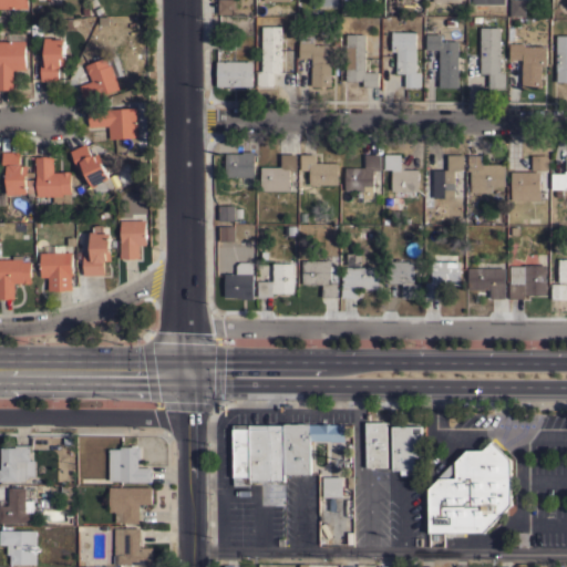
[(27,0),(28,16),(13,16),(13,8),(0,8),(0,0),(27,0)]
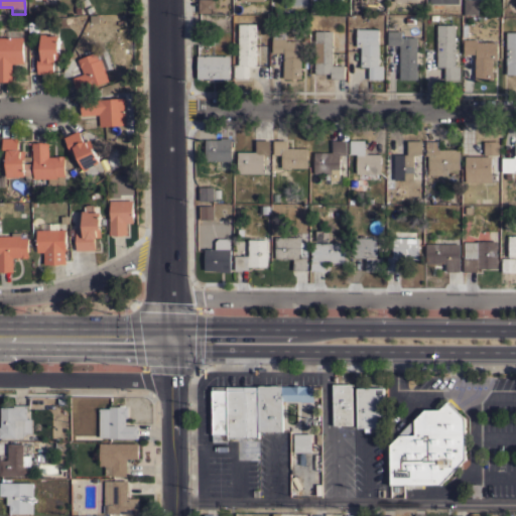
[(199,0),(214,0),(214,13),(199,13),(199,0)]
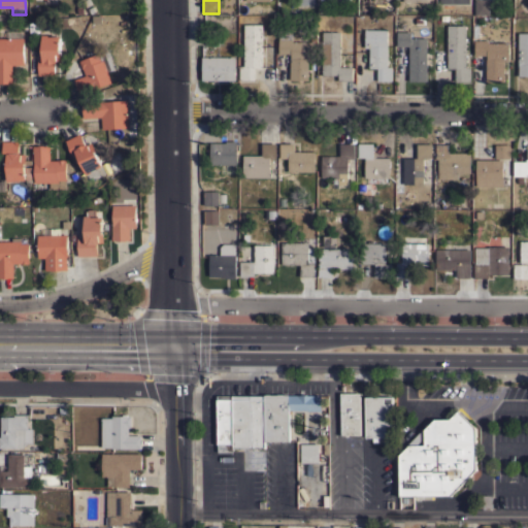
[(231,11),(231,0),(226,0),(219,0),(219,11),(231,11)]
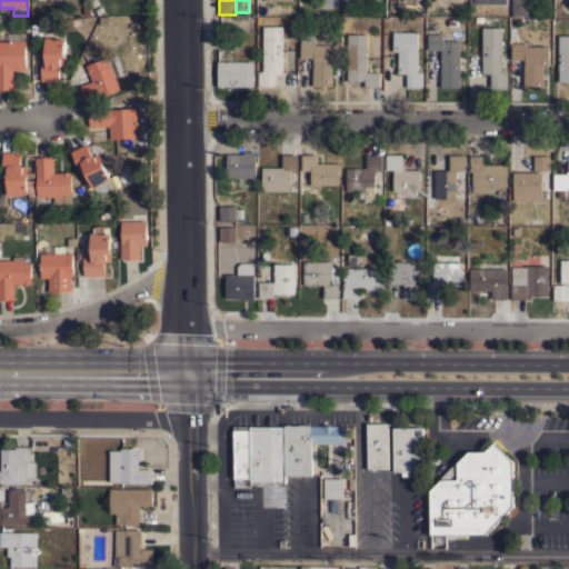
[(527,0),(527,16),(511,16),(511,0),(527,0)]
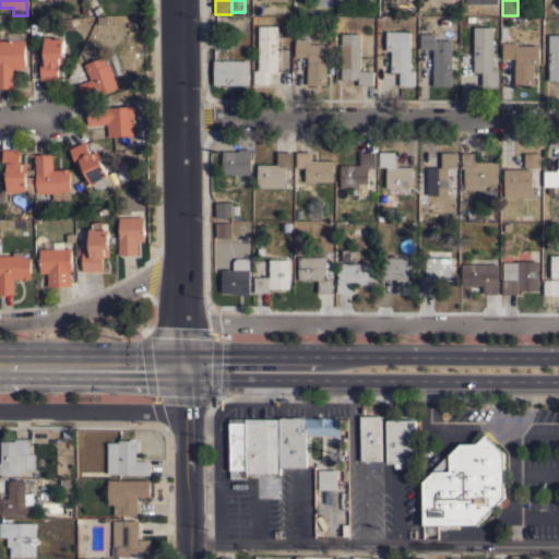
[(277,71),(270,71),(270,84),(253,84),(253,69),(259,69),(259,25),(278,25),(277,71)]
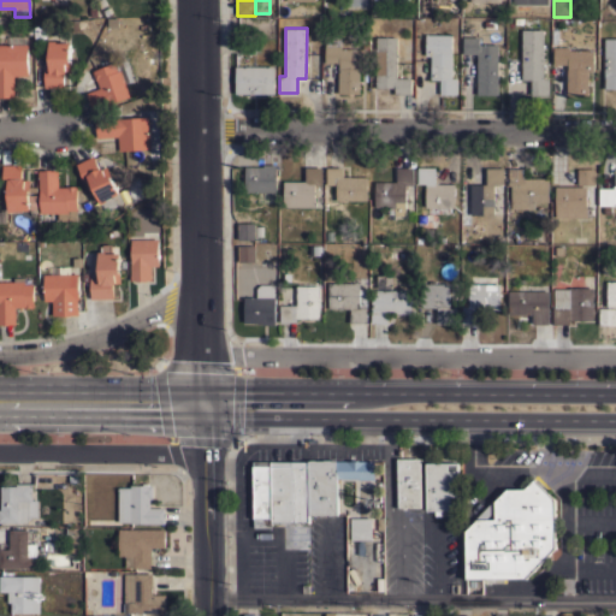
[(543,60),(549,60),(549,78),(548,78),(548,94),(531,94),(531,80),(522,80),(522,29),(543,29),(543,60)]
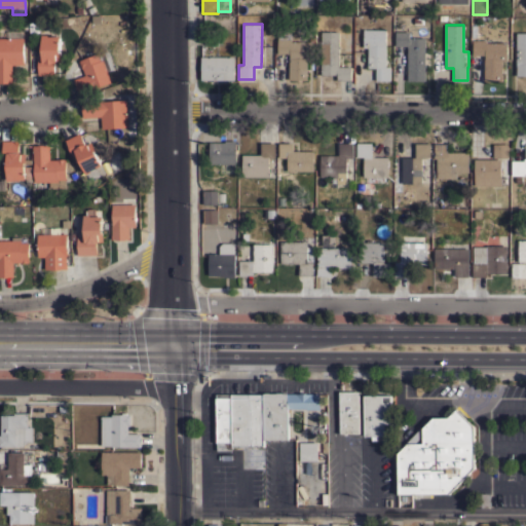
[(363,29),(385,29),(385,44),(386,44),(385,66),(390,66),(389,80),(375,80),(375,68),(368,68),(368,47),(363,47),(363,29)]
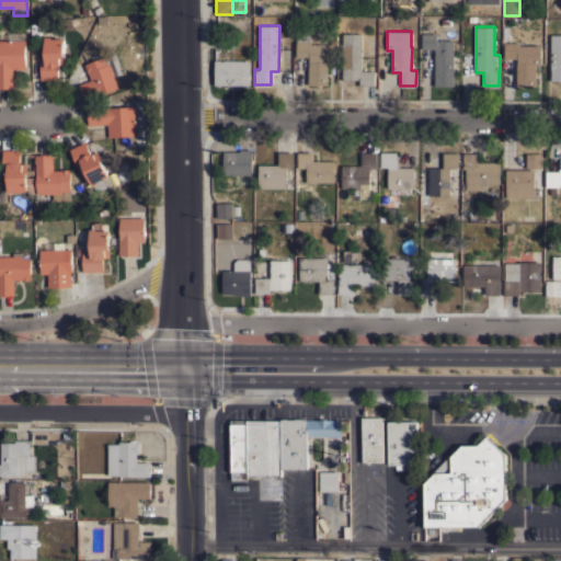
[(25,68),(12,68),(12,88),(0,88),(0,36),(6,36),(6,39),(8,39),(8,32),(24,32),(25,68)]
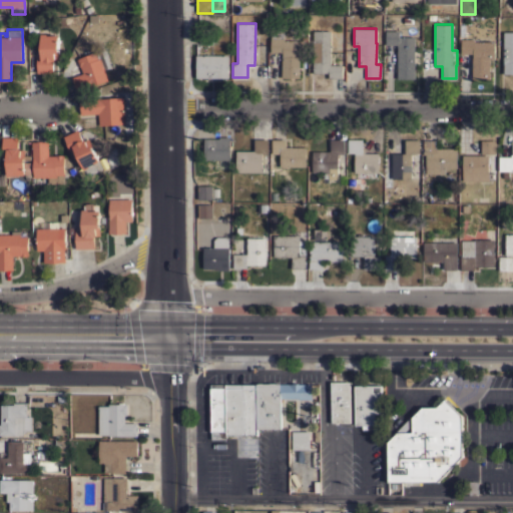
[(330,64),(342,64),(342,78),(329,78),(329,72),(313,72),(313,30),(331,30),(330,64)]
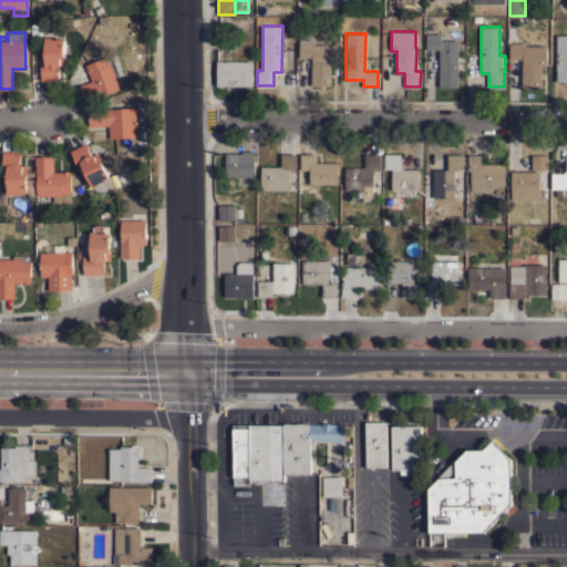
[(457,86),(439,86),(439,49),(425,49),(426,33),(441,33),(441,40),(459,40),(457,86)]
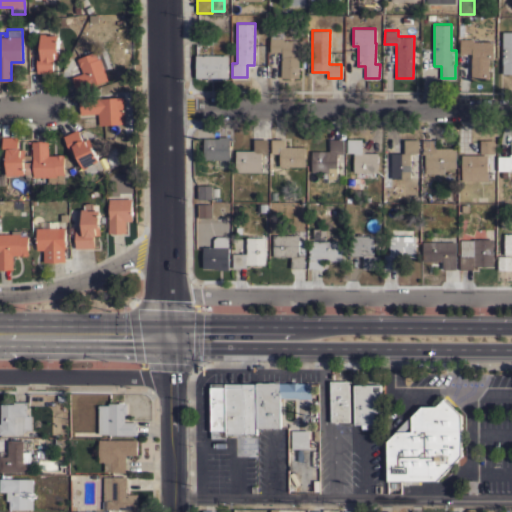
[(502,31),(511,31),(511,73),(502,73),(502,31)]
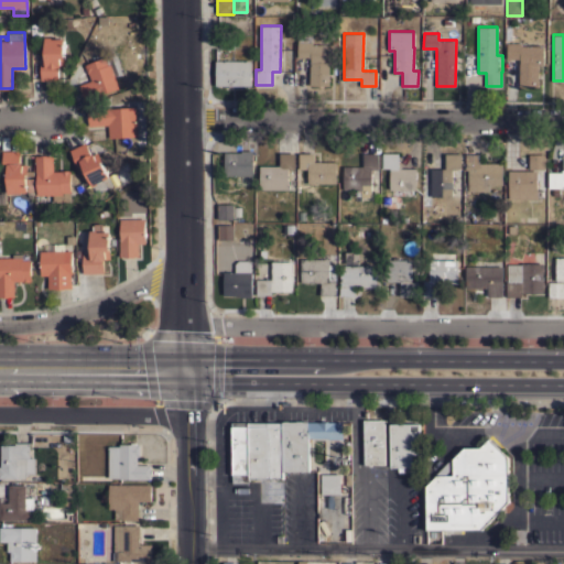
[(40,61),(45,61),(45,36),(51,36),(51,39),(64,38),(64,58),(69,57),(69,63),(64,63),(64,65),(57,66),(57,79),(41,80),(40,61)]
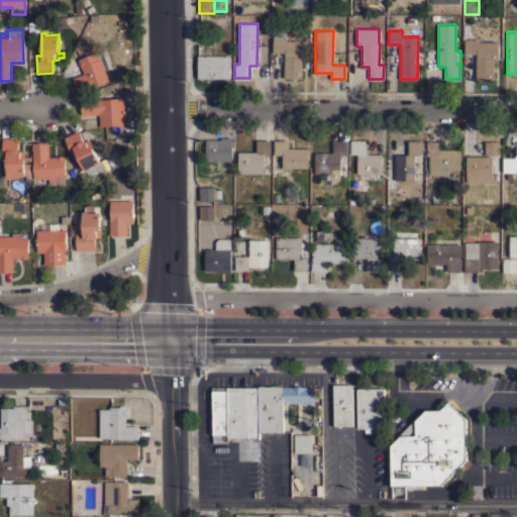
[(286,37),(286,40),(306,40),(306,58),(302,58),(301,78),(284,78),(284,56),(285,52),(273,52),(273,37),(286,37)]
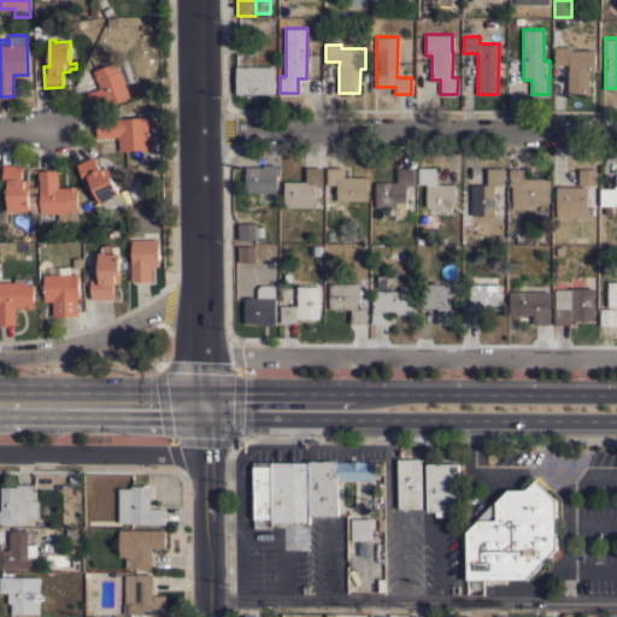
[(588,94),(568,94),(568,64),(554,64),(554,46),(570,46),(570,50),(594,50),(594,71),(589,70),(588,94)]
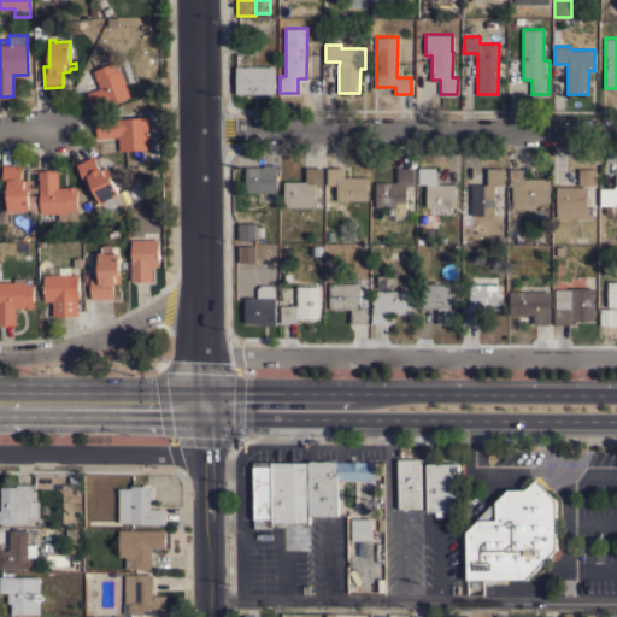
[(124,84),(129,98),(111,104),(111,105),(92,112),(86,93),(99,88),(95,80),(92,72),(93,72),(93,71),(125,59),(133,81),(124,84)]
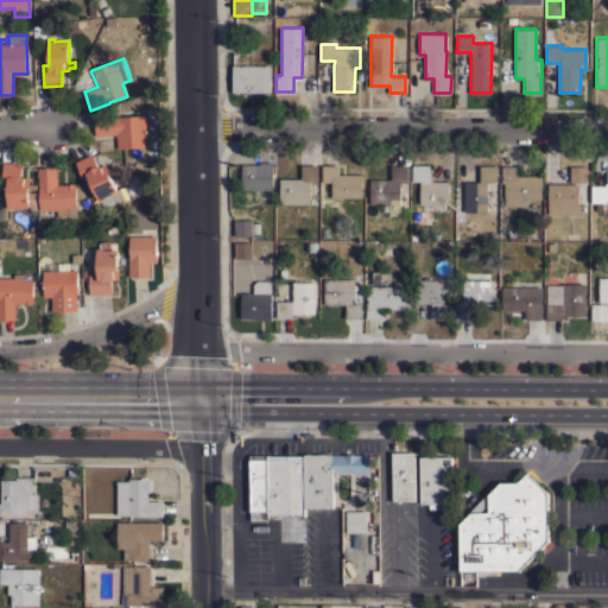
[(271,65),(271,92),(233,92),(233,65),(271,65)]
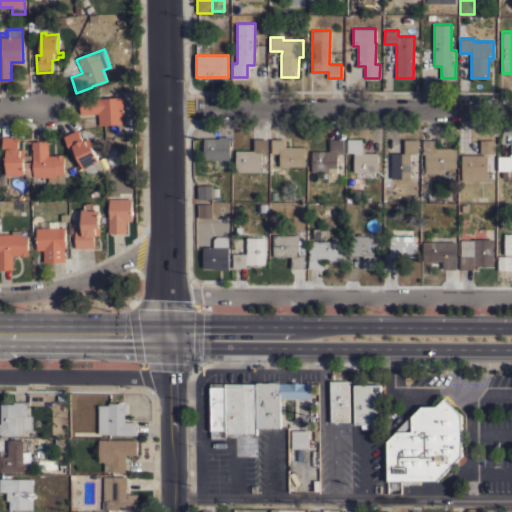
[(124,123),(98,125),(98,113),(80,114),(79,98),(99,97),(99,98),(123,96),(124,123)]
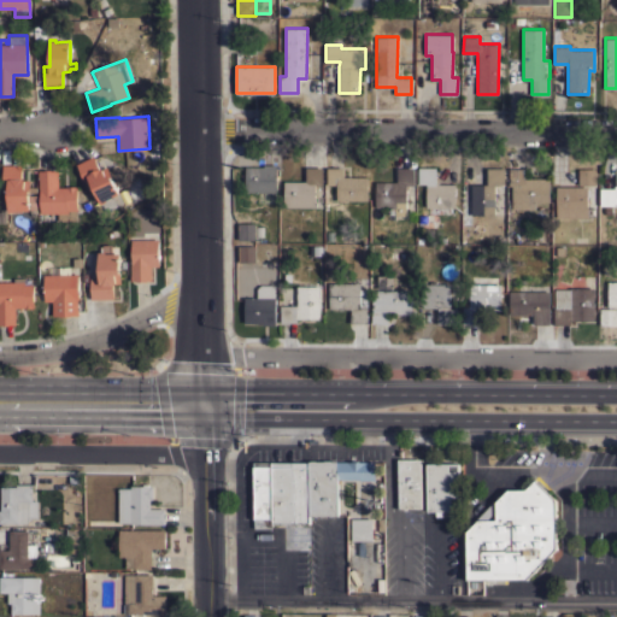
[(104,212),(100,203),(90,181),(86,182),(86,183),(82,186),(80,181),(83,178),(76,164),(93,156),(99,169),(101,168),(103,169),(106,166),(123,203),(104,212)]
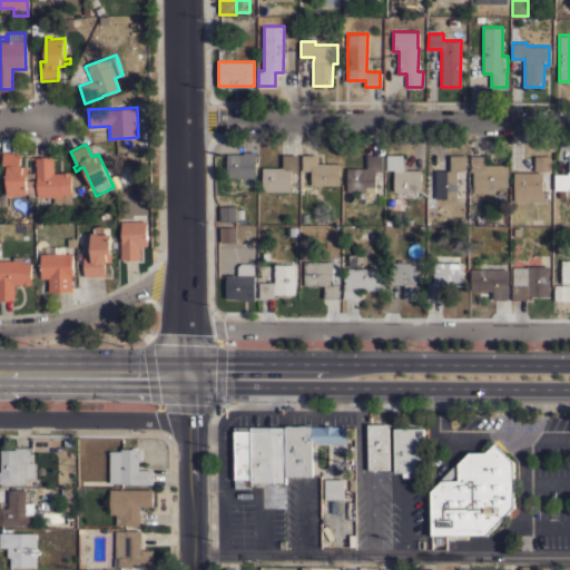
[(20,151),(20,164),(21,164),(21,165),(22,165),(22,166),(27,166),(28,180),(33,180),(33,194),(21,194),(21,195),(8,195),(7,173),(2,173),(2,151),(20,151)]
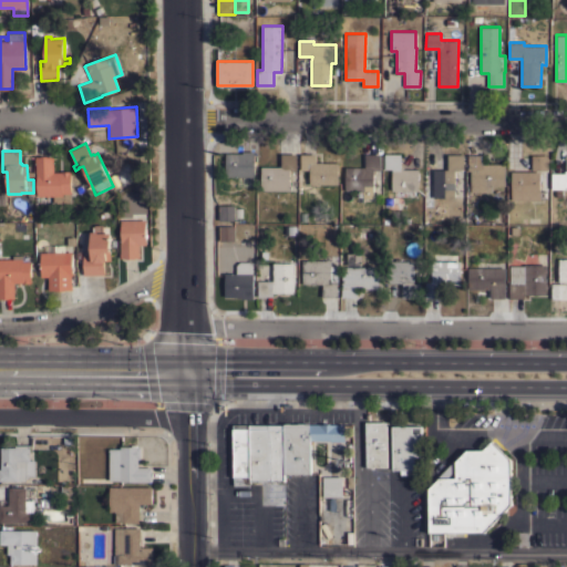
[(226,176),(226,153),(243,153),(243,151),(255,151),(254,176),(226,176)]
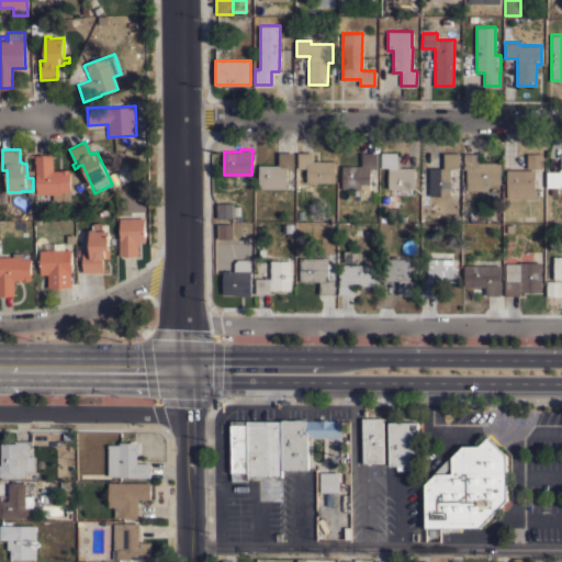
[(294,168),(288,168),(288,188),(259,188),(259,165),(279,165),(279,152),(294,153),(294,168)]
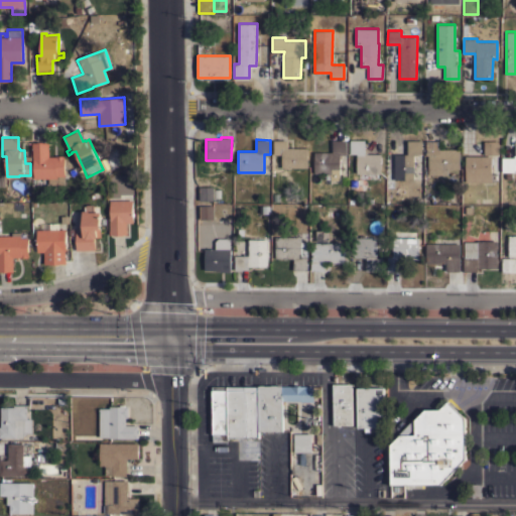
[(306,147),(306,167),(281,167),(281,154),(273,154),(273,140),(287,140),(287,147),(306,147)]
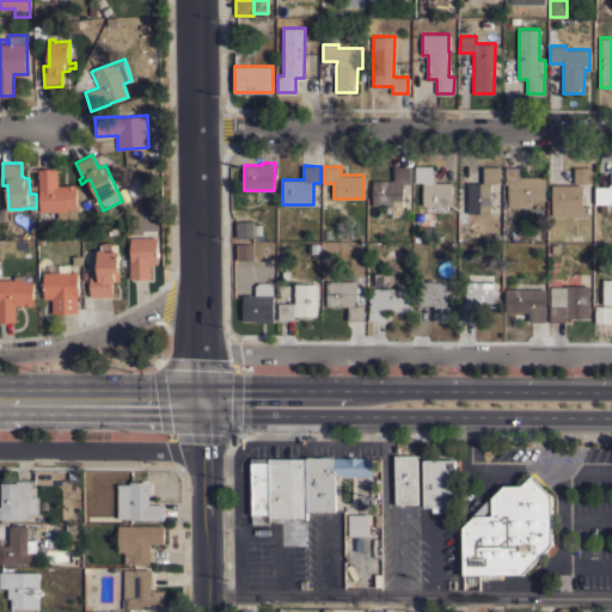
[(393,181),(393,166),(410,166),(410,184),(402,184),(402,214),(392,214),(392,207),(384,207),(384,206),(373,206),(372,181),(393,181)]
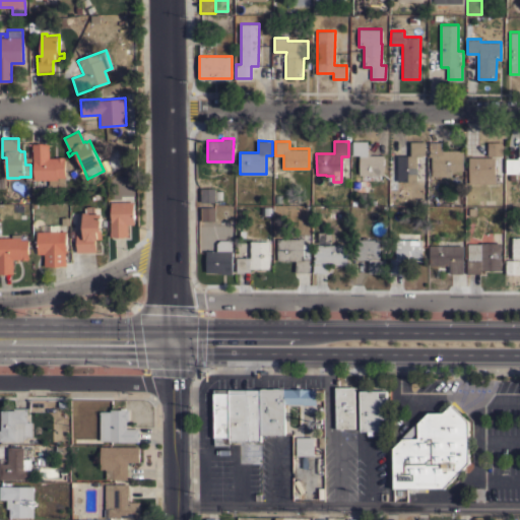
[(367,141),(367,153),(369,153),(369,154),(383,154),(383,175),(359,175),(359,154),(352,154),(352,141),(367,141)]
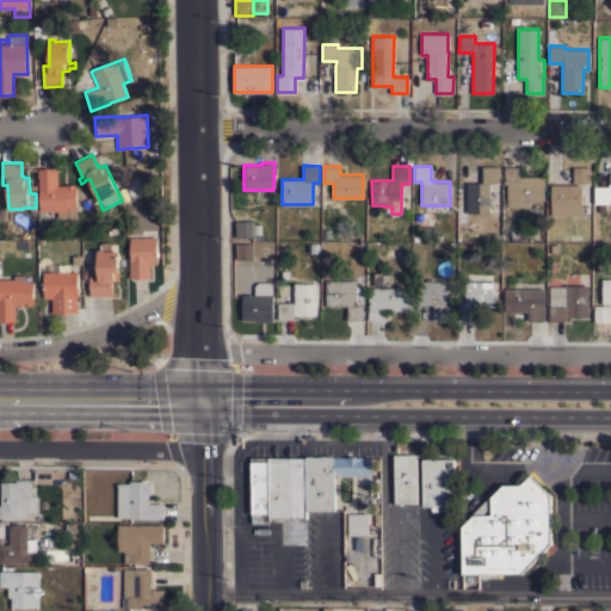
[(467,183),(482,183),(482,166),(499,166),(499,181),(489,181),(489,213),(467,213),(467,183)]
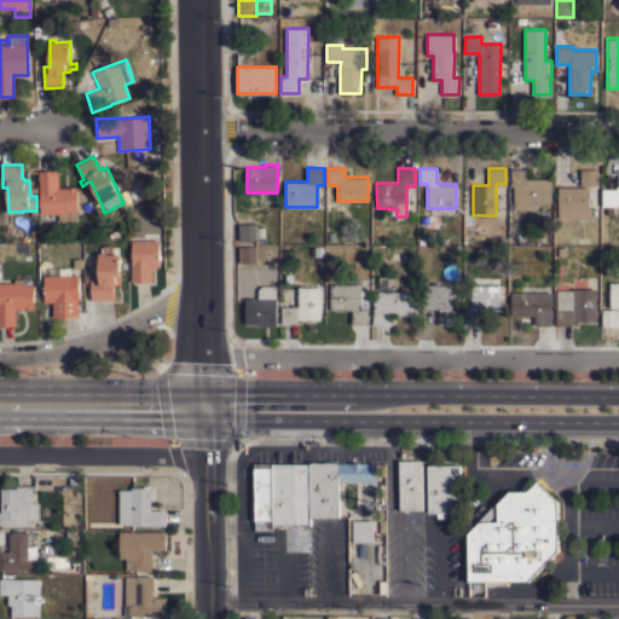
[(550,202),(536,202),(536,209),(514,209),(514,186),(510,186),(510,168),(527,169),(527,178),(551,179),(550,202)]
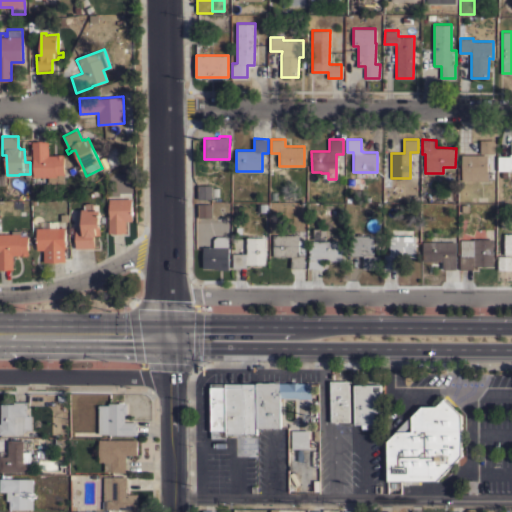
[(494,153),(480,153),(480,139),(494,139),(494,153)]
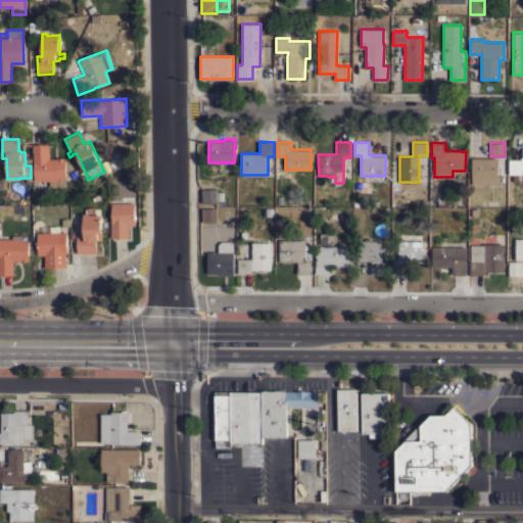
[(49,187),(49,181),(34,181),(34,167),(32,167),(32,144),(38,144),(38,143),(43,143),(43,144),(49,144),(49,158),(56,158),(56,157),(63,157),(63,158),(65,158),(65,178),(64,178),(64,187),(49,187)]
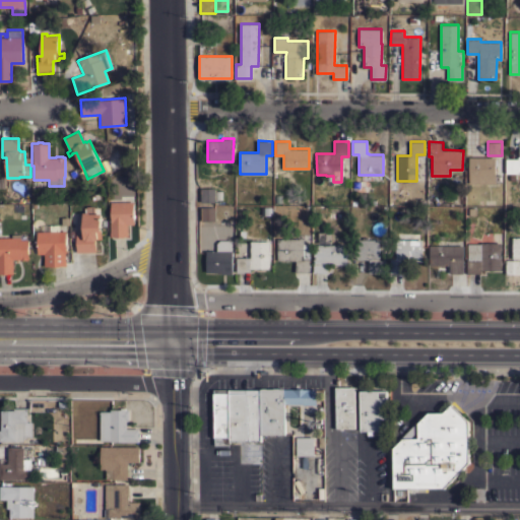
[(519,171),(519,173),(506,173),(506,158),(517,158),(517,156),(519,156),(519,142),(519,171)]
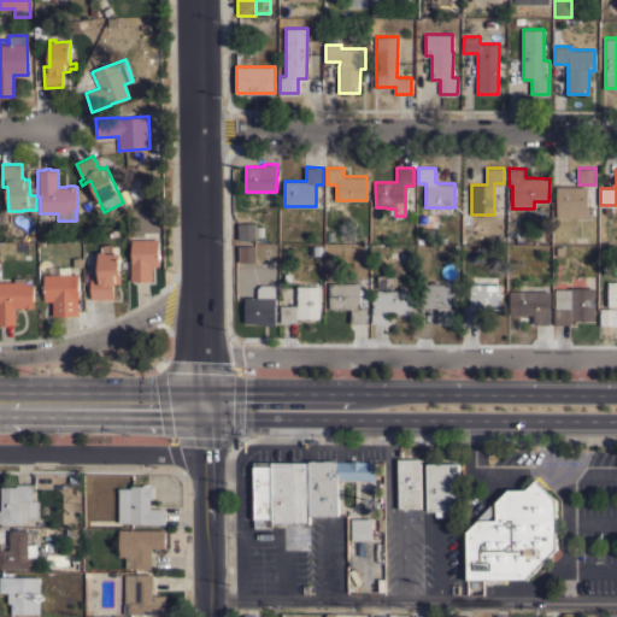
[(595,186),(595,217),(587,217),(557,217),(557,186),(595,186)]
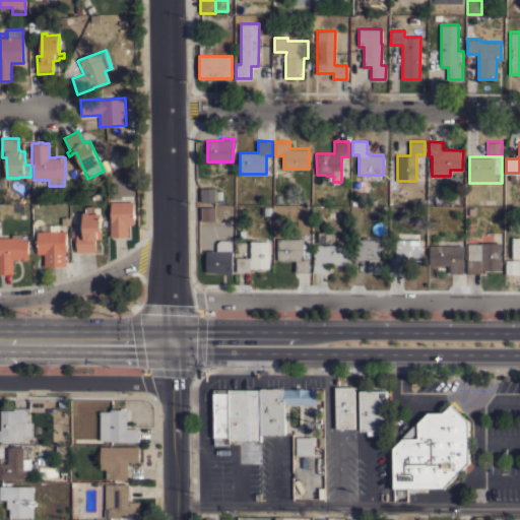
[(215,191),(221,190),(221,199),(215,199),(215,202),(201,202),(200,188),(215,188),(215,191)]
